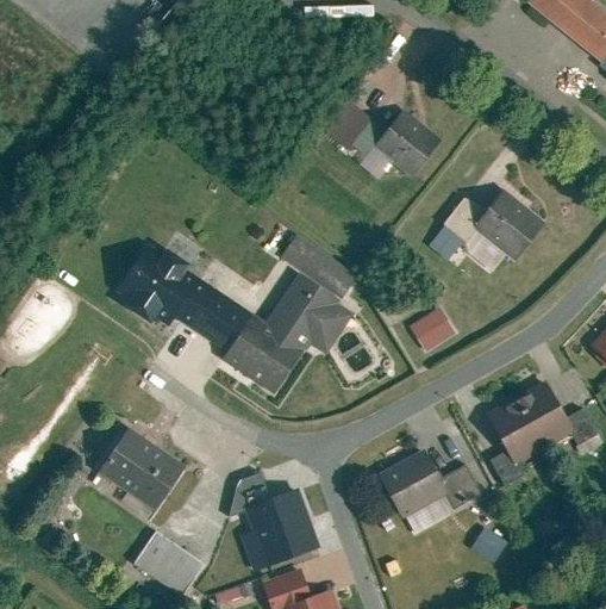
[(605,16),(587,0),(528,0),(526,1),(599,61),(605,53),(605,16)]
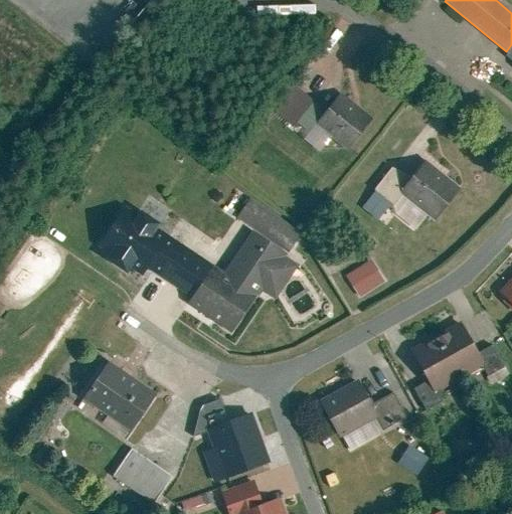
[(309,130),(316,121),(350,149),(375,119),(340,89),(325,107),(299,86),(281,108),(309,130)]
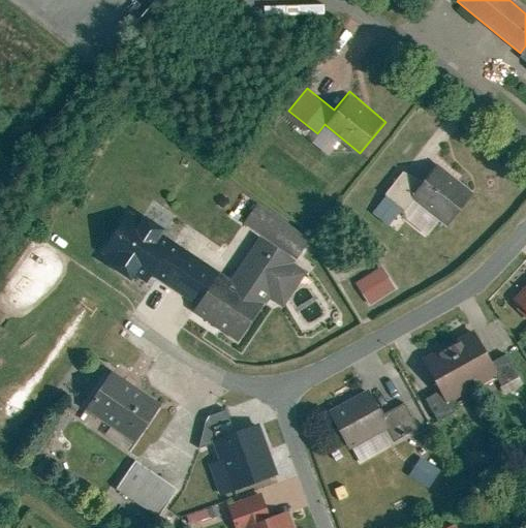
[(471,192),(435,163),(409,195),(445,224),(471,192)]
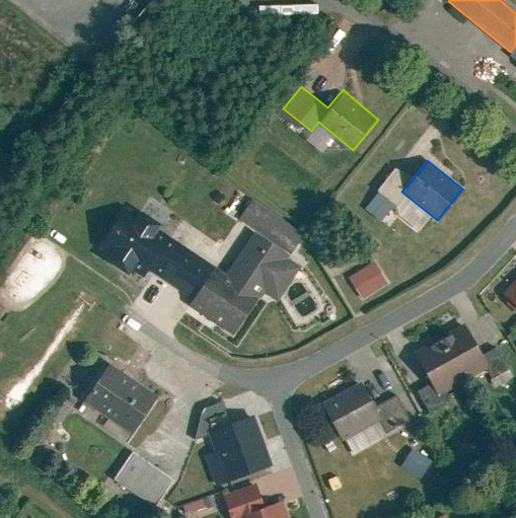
[(397,206),(378,192),(366,208),(385,223),(397,206)]
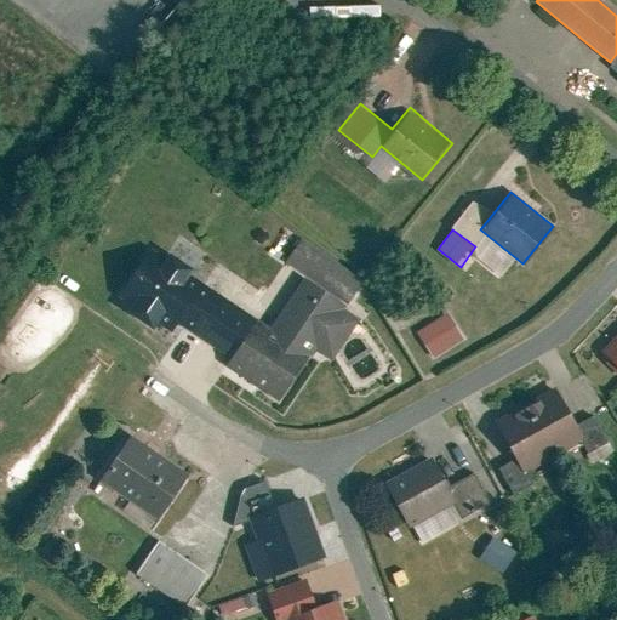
[(372,282),(306,234),(286,261),(354,307),(372,282)]
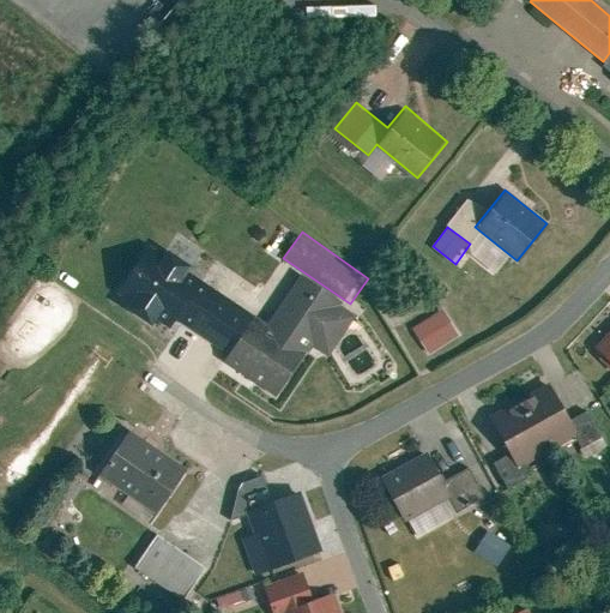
[(251,317),(246,325),(176,278),(185,266),(158,250),(150,262),(139,254),(115,292),(126,299),(119,308),(145,326),(151,316),(169,328),(175,318),(227,352),(224,355),(283,396),(318,347),(328,354),(357,313),(302,275),(266,328),(251,317)]
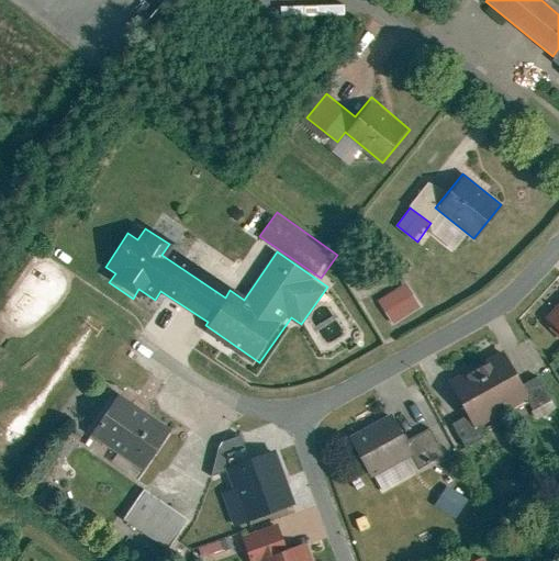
[(399,325),(427,307),(412,283),(383,301),(399,325)]
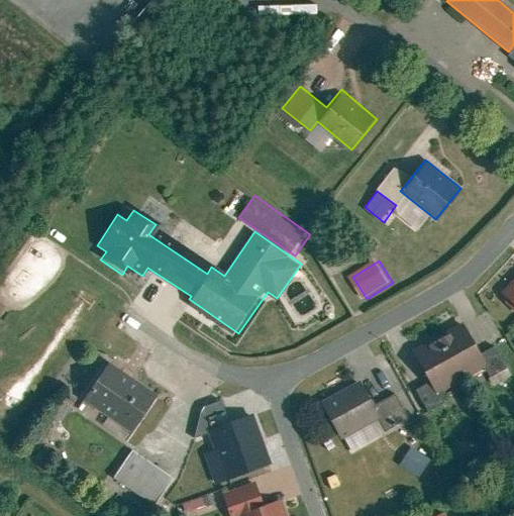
[(513,281),(502,294),(513,305),(513,281)]
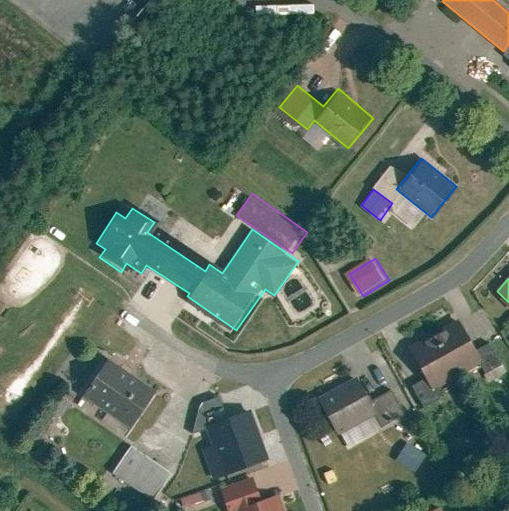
[(490,343),(476,351),(459,320),(410,347),(427,378),(413,385),(425,407),(439,399),(434,390),(482,364),(487,373),(501,365),(490,343)]
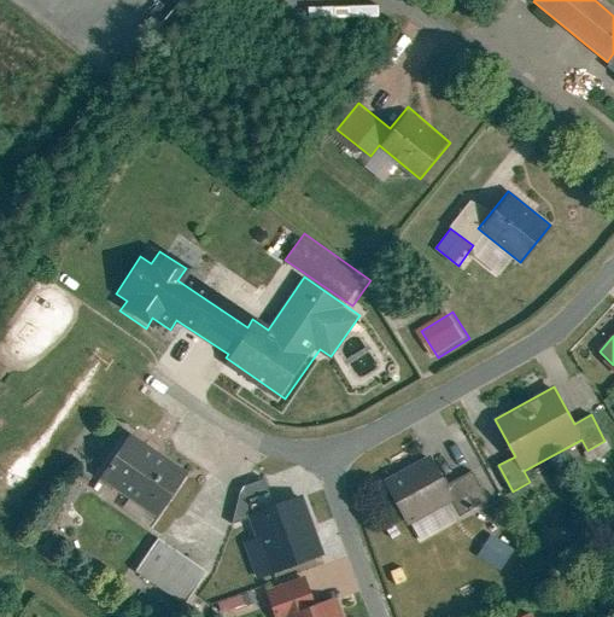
[(161,518),(189,473),(128,432),(98,478),(161,518)]
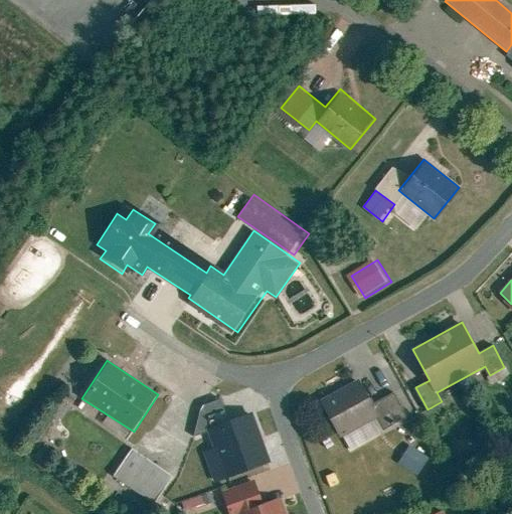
[(342,437),(377,417),(384,430),(408,416),(394,392),(373,404),(359,377),(321,397),(342,437)]
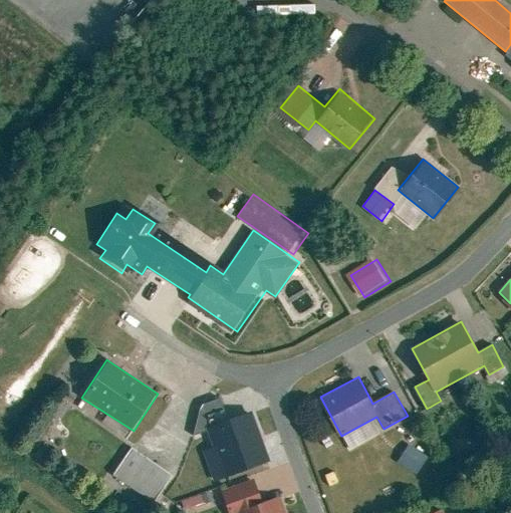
[(268,460),(253,415),(213,428),(228,474),(268,460)]
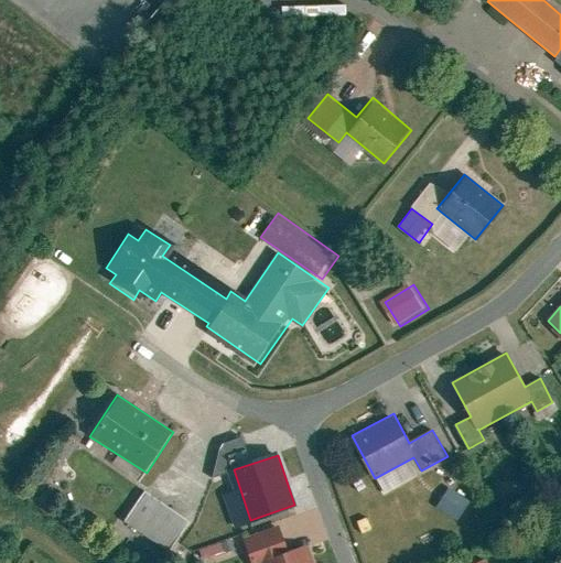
[(443,507),(462,521),(475,502),(456,488),(443,507)]
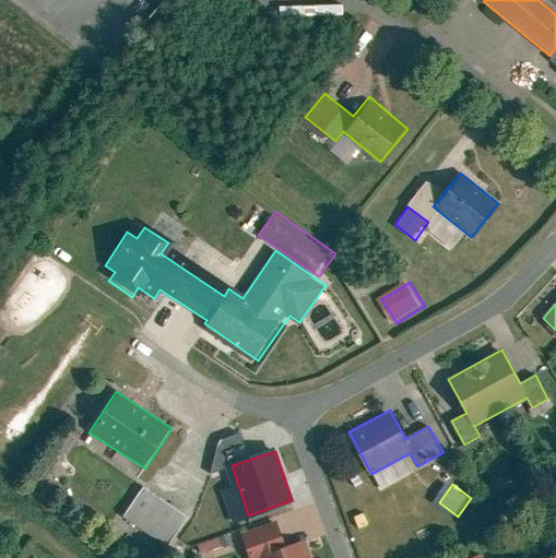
[(187,515),(143,486),(119,523),(163,551),(187,515)]
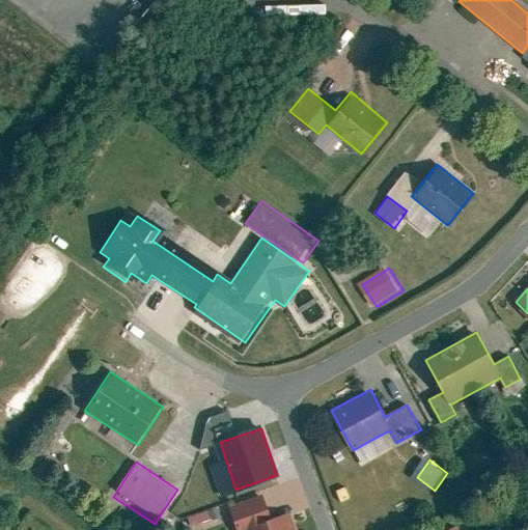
[(294,529),(287,512),(267,521),(258,497),(228,508),(235,529),(294,529)]
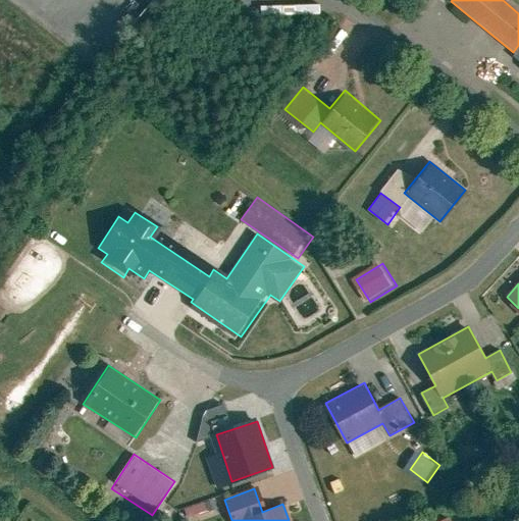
[(215,503),(191,508),(192,516),(217,512),(215,503)]
